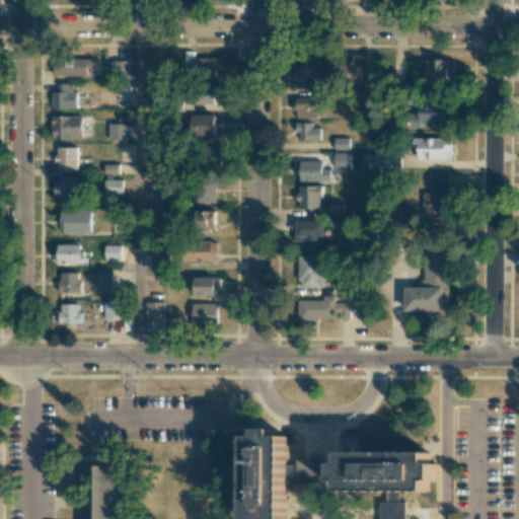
[(222,70),(222,58),(194,59),(194,52),(184,52),(186,75),(216,74),(216,70),(222,70)]
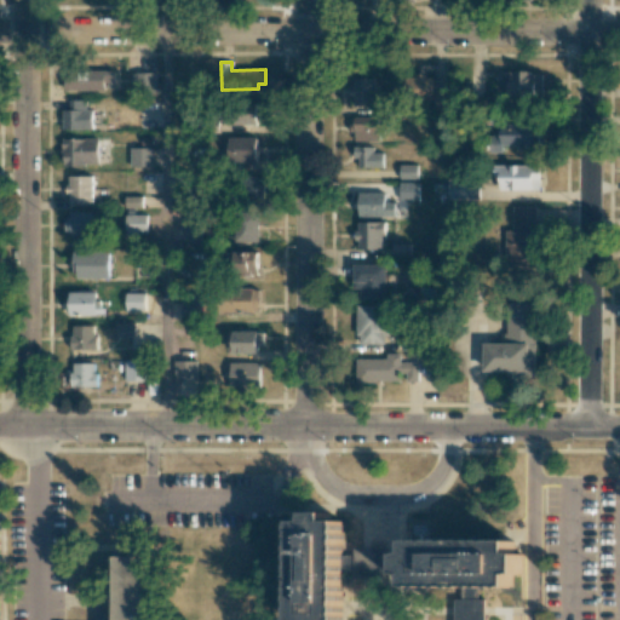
[(114,81),(114,72),(65,70),(65,90),(105,91),(105,81),(114,81)]
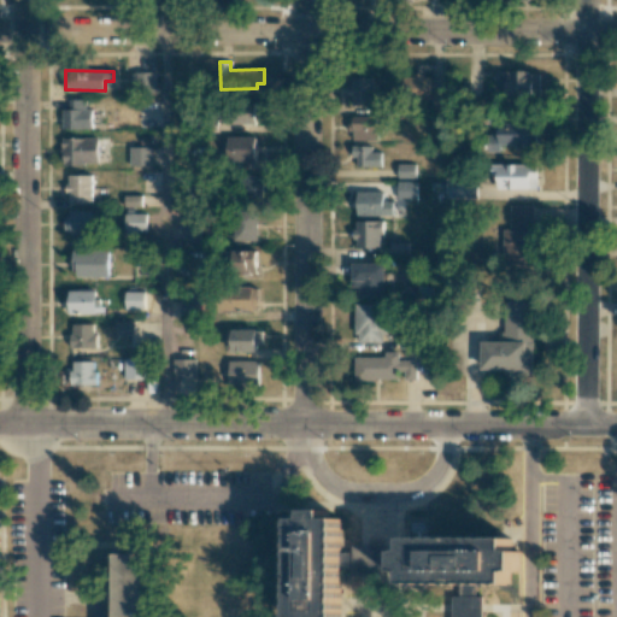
[(497,72),(498,87),(507,86),(507,95),(540,95),(540,71),(497,72)]
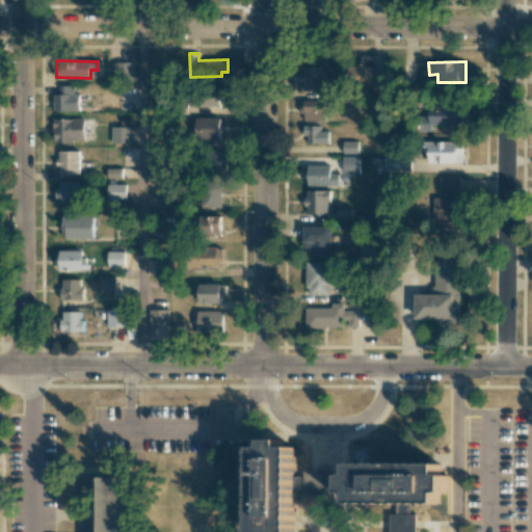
[(135,62),(114,62),(114,76),(135,75),(135,62)]
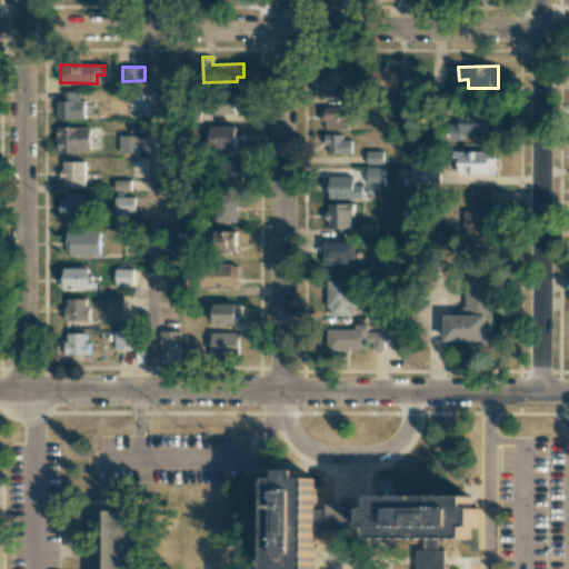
[(371,70),(372,96),(398,95),(396,69),(371,70)]
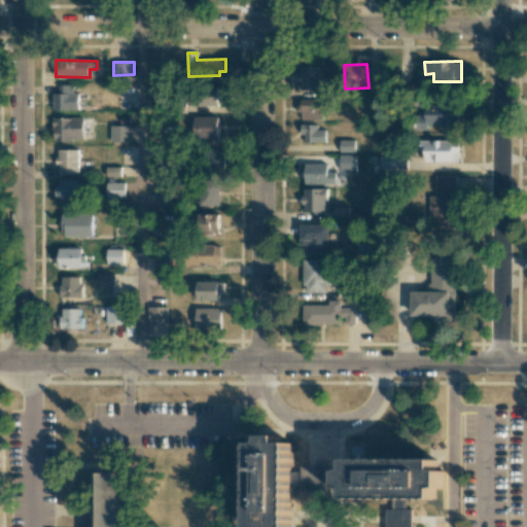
[(319,66),(299,66),(299,91),(320,90),(319,66)]
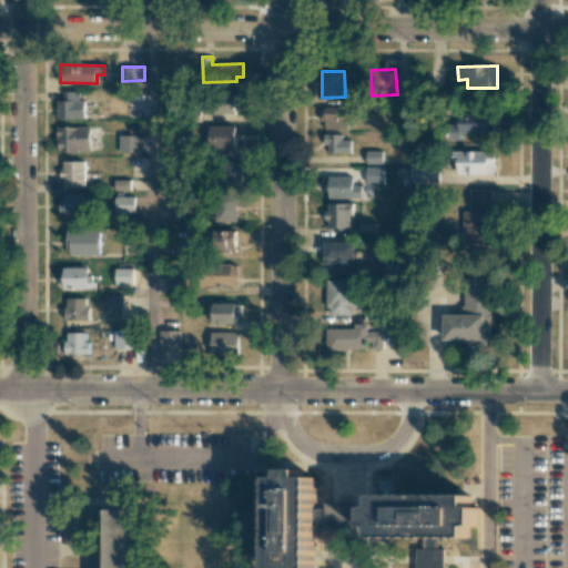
[(398,101),(409,101),(411,85),(398,85),(398,101)]
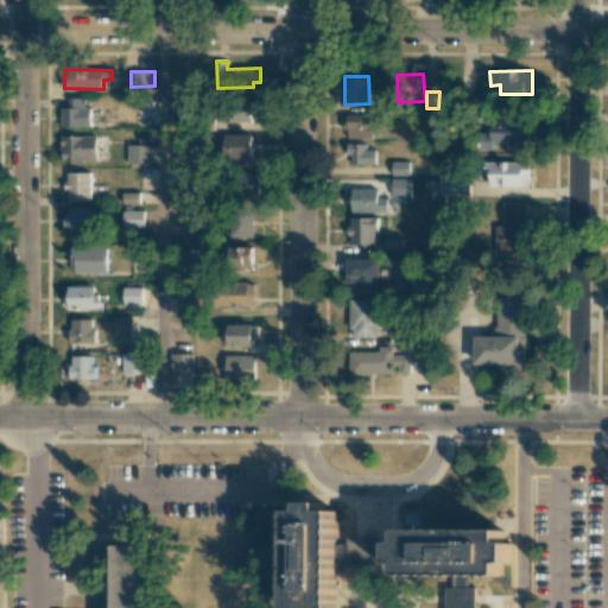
[(62,127),(90,127),(90,108),(84,108),(84,99),(68,97),(68,108),(62,108),(62,127)]
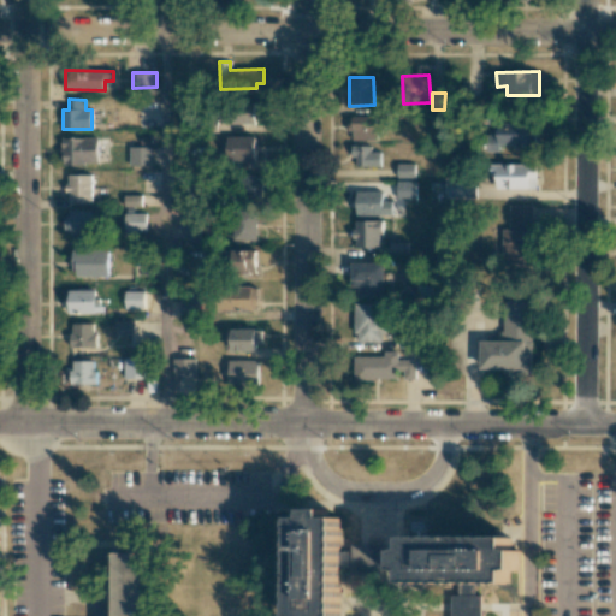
[(255,102),(227,102),(227,124),(255,124),(255,102)]
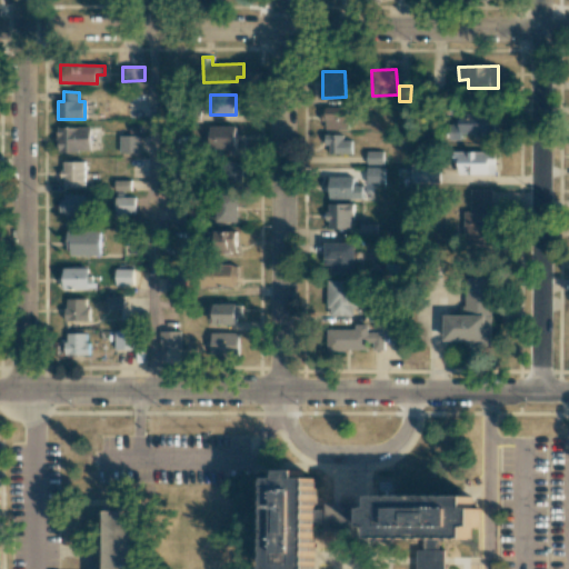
[(322,129),(347,130),(348,119),(355,119),(355,108),(323,108),(322,129)]
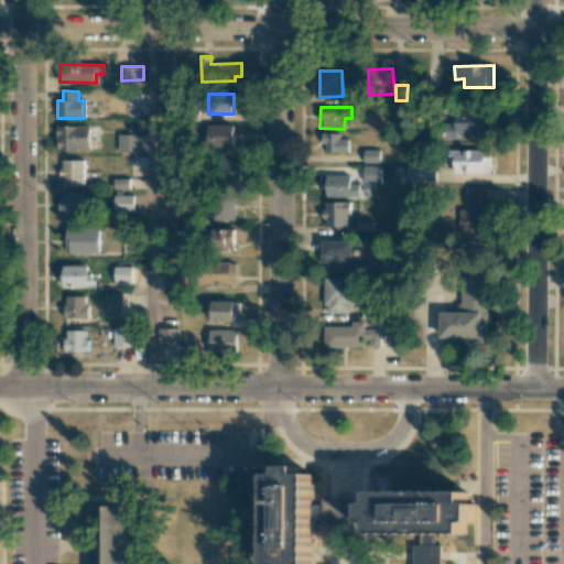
[(457,133),(490,133),(490,114),(456,112),(456,123),(445,123),(444,139),(457,139),(457,133)]
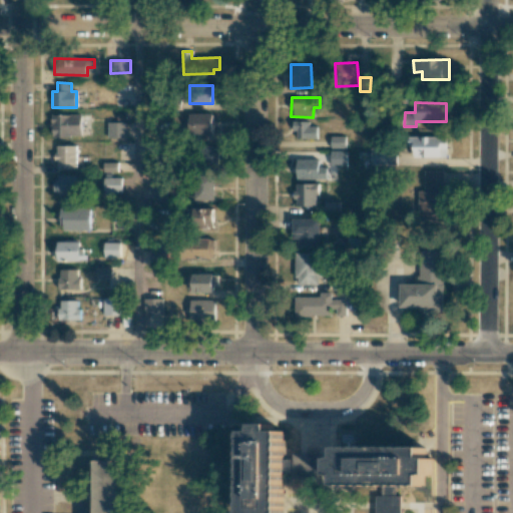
[(81,136),(81,114),(52,115),(52,137),(81,136)]
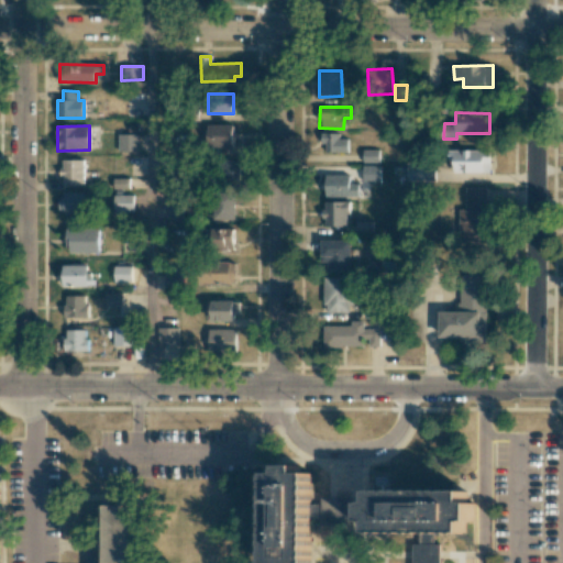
[(233,125),(207,125),(208,147),(233,147),(233,125)]
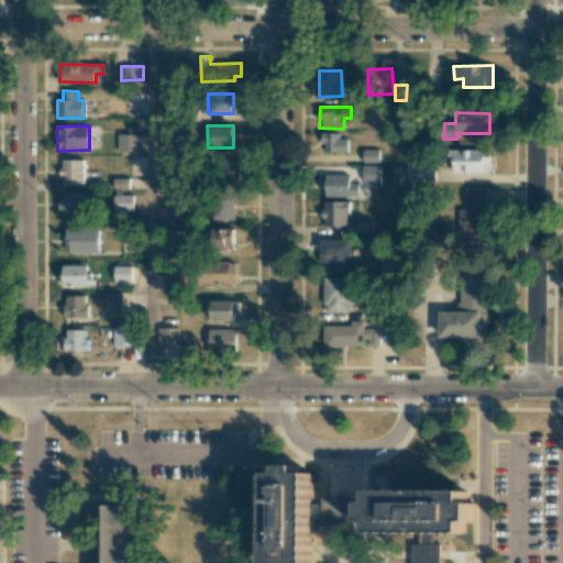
[(348,153),(348,139),(340,139),(340,133),(323,133),(322,152),(348,153)]
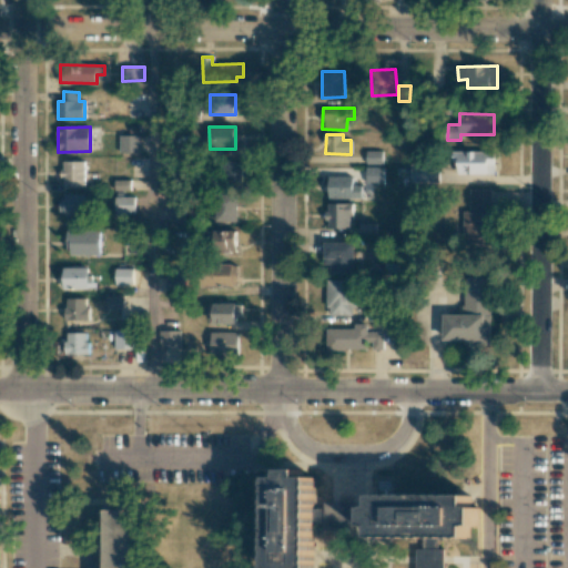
[(140,135),(120,135),(119,153),(140,153),(140,135)]
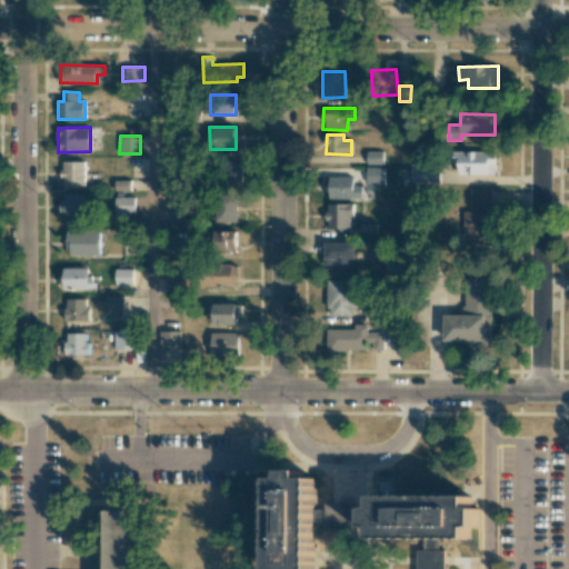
[(383,165),(382,151),(367,151),(367,165),(383,165)]
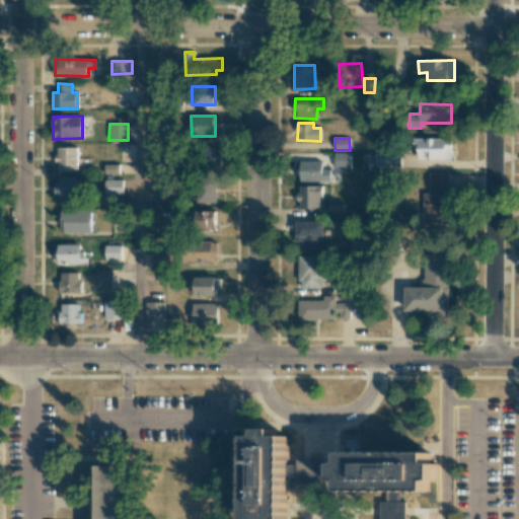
[(419,159),(452,159),(452,139),(414,138),(414,148),(419,148),(419,159)]
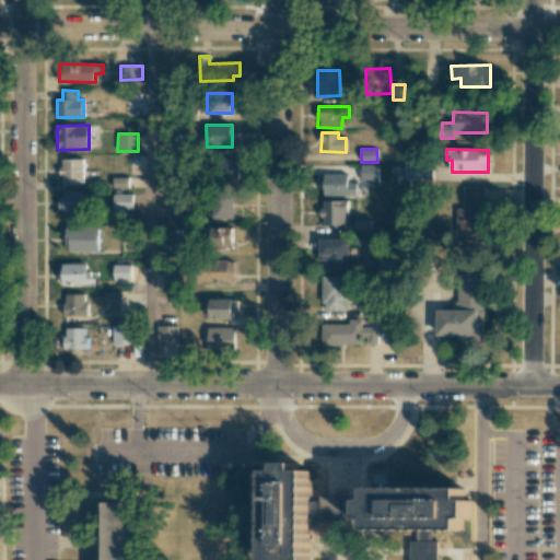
[(83,159),(61,160),(61,183),(83,183),(83,159)]
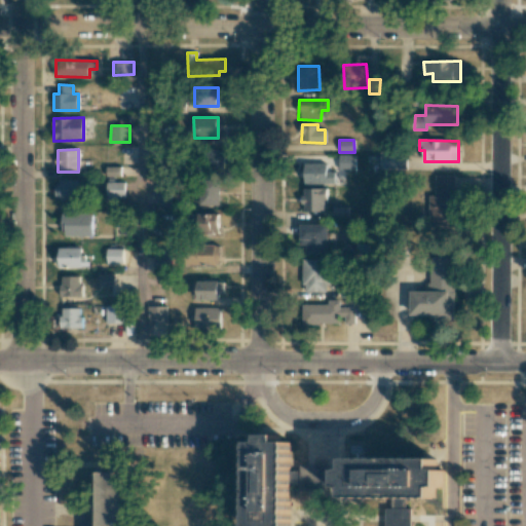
[(224,168),(224,150),(203,151),(204,170),(224,168)]
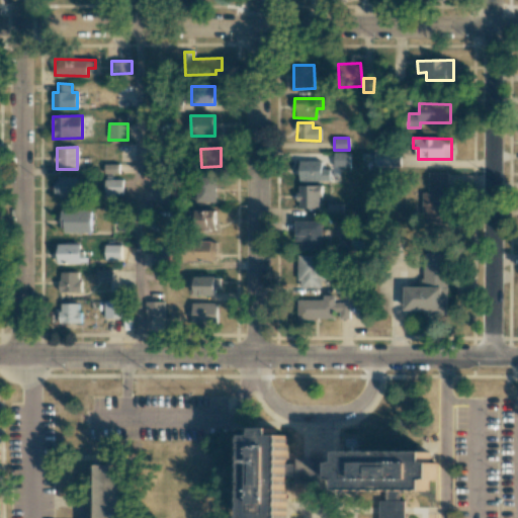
[(374,167),(401,167),(401,150),(375,150),(374,167)]
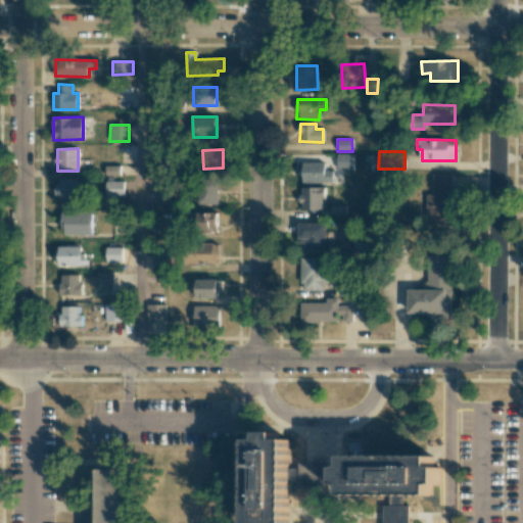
[(353,154),(337,154),(337,170),(353,170),(353,154)]
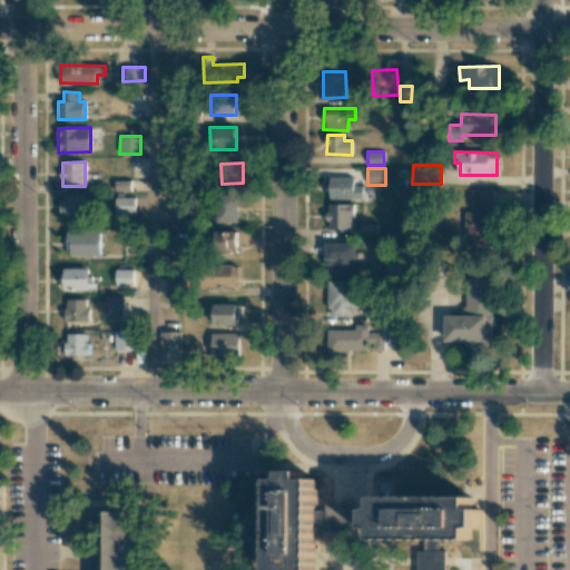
[(354,177),(330,177),(328,198),(362,199),(363,186),(354,186),(354,177)]
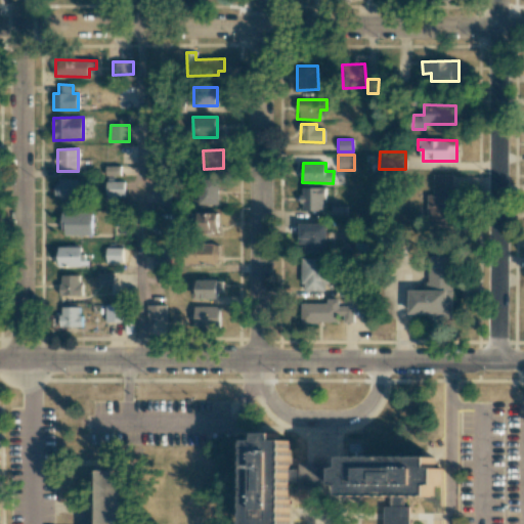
[(451,174),(432,175),(432,194),(427,194),(428,229),(453,229),(451,174)]
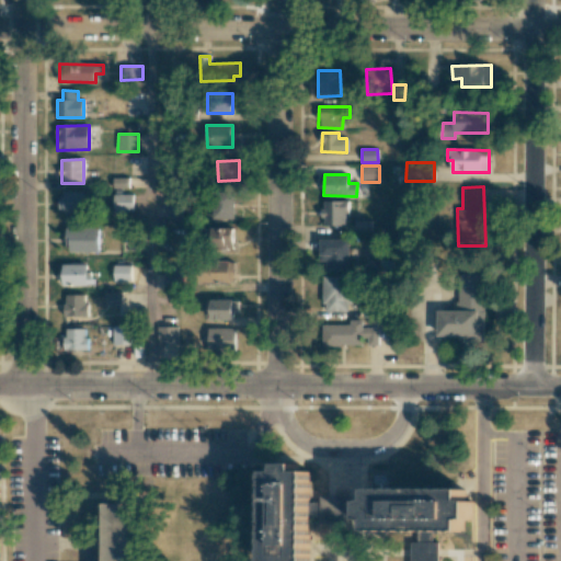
[(60,192),(60,212),(87,212),(87,192),(60,192)]
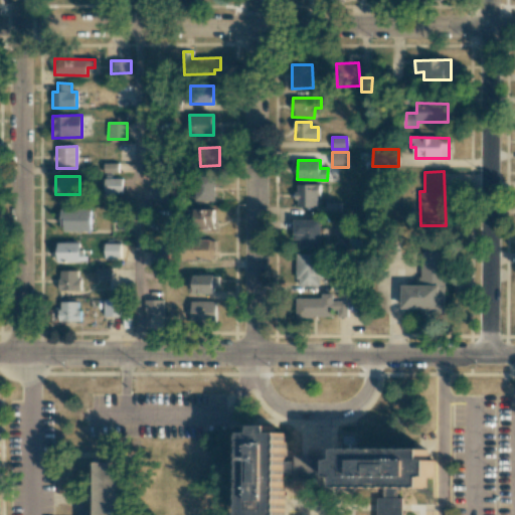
[(214,201),(215,176),(196,176),(195,201),(214,201)]
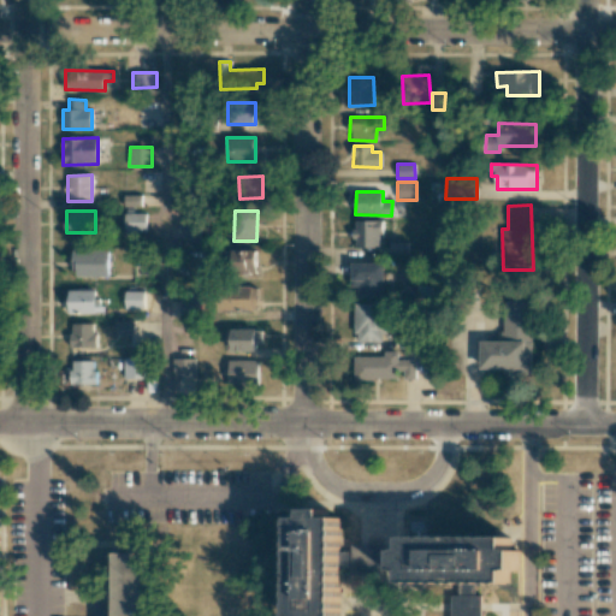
[(124,214),(124,232),(146,232),(146,213),(124,214)]
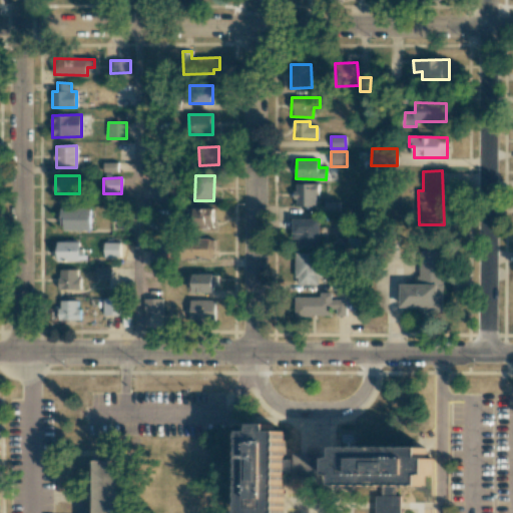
[(166,200),(166,183),(148,182),(148,200),(166,200)]
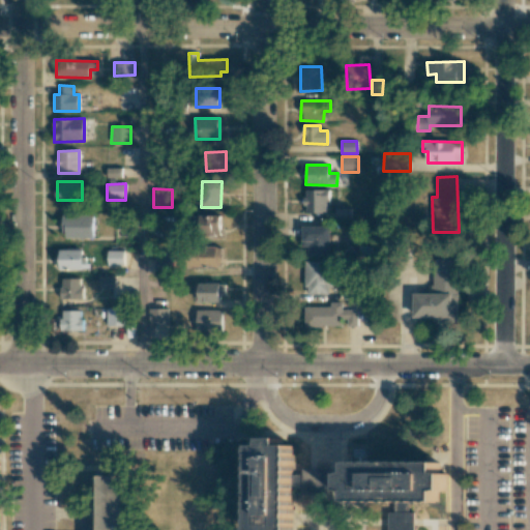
[(327,189),(304,189),(304,213),(327,213),(327,189)]
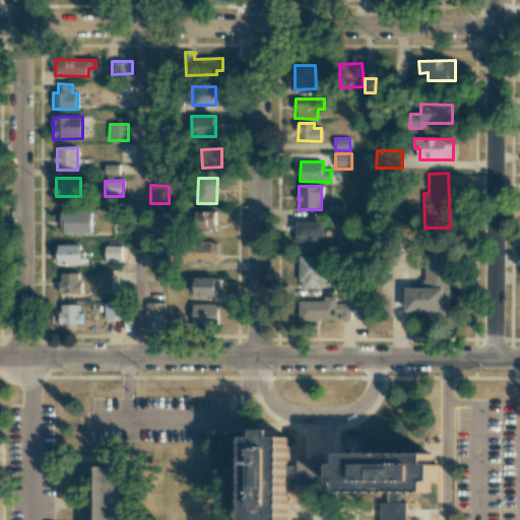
[(62,234),(91,234),(91,211),(61,211),(62,234)]
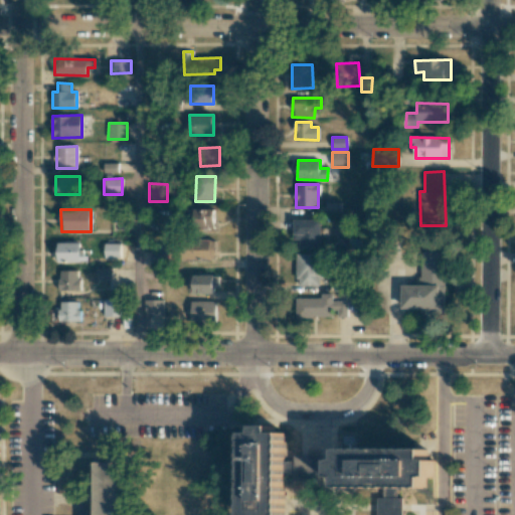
[(191,209),(192,229),(214,228),(214,209),(191,209)]
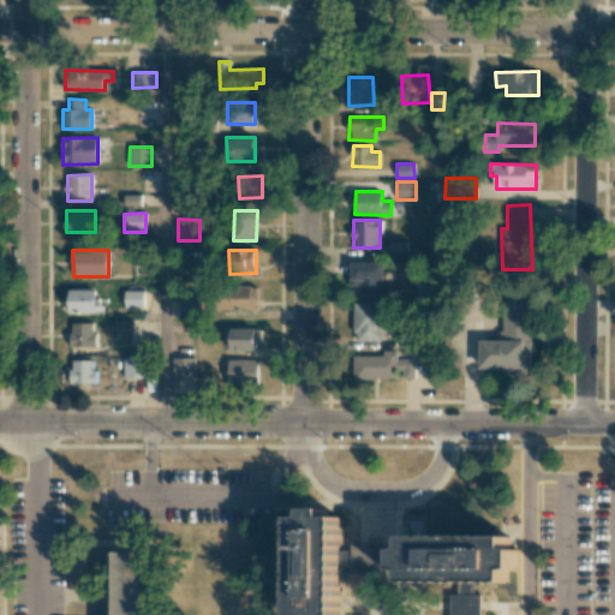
[(383,297),(383,263),(352,263),(352,297),(383,297)]
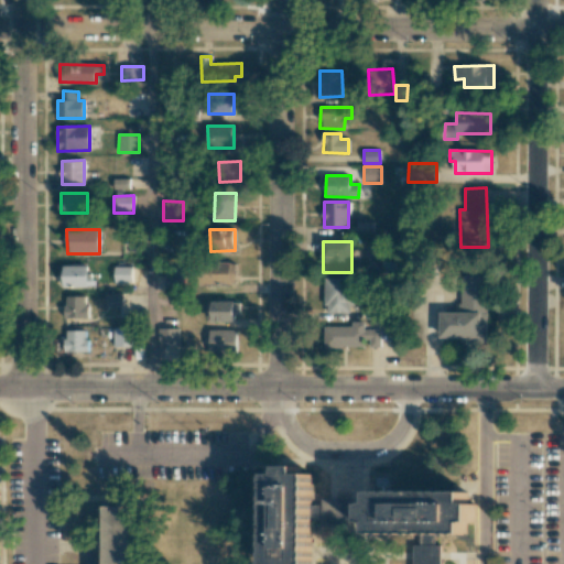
[(236,263),(207,262),(207,284),(236,285),(236,263)]
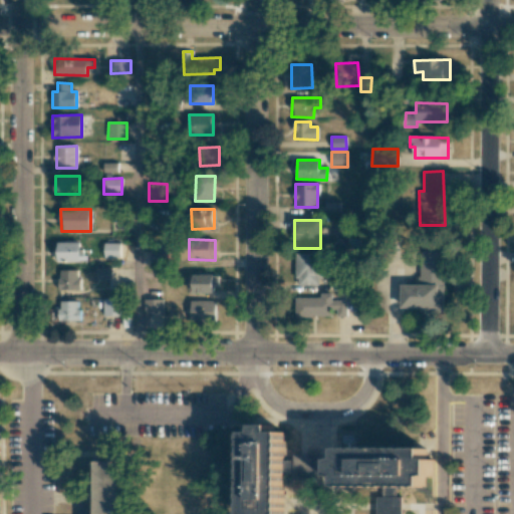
[(81,242),(56,242),(56,260),(81,260),(81,242)]
